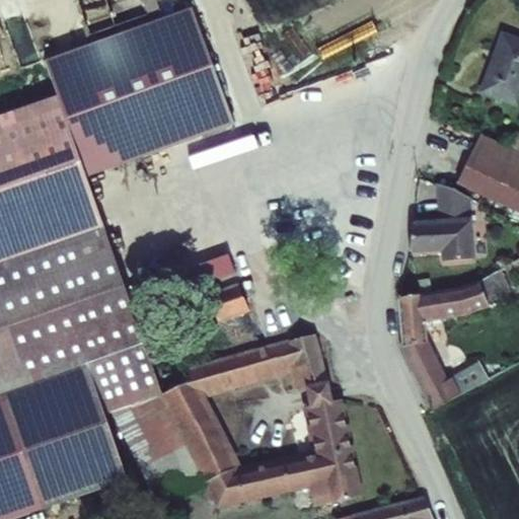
[(47,63),(59,96),(87,173),(232,124),(192,10),(47,63)]
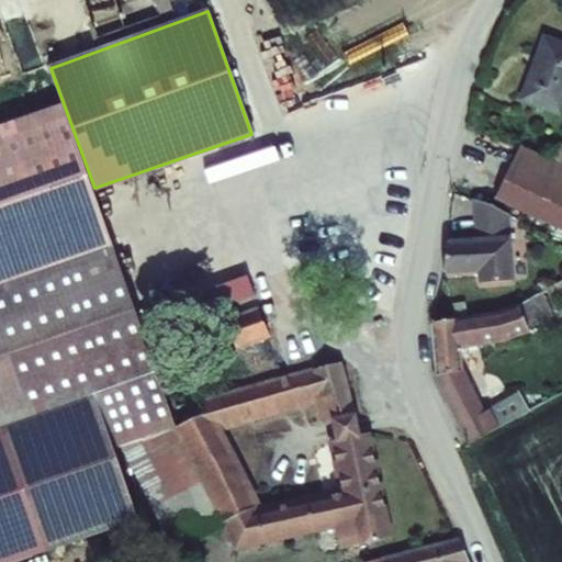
[(561,42),(544,36),(521,101),(561,115),(561,42)]
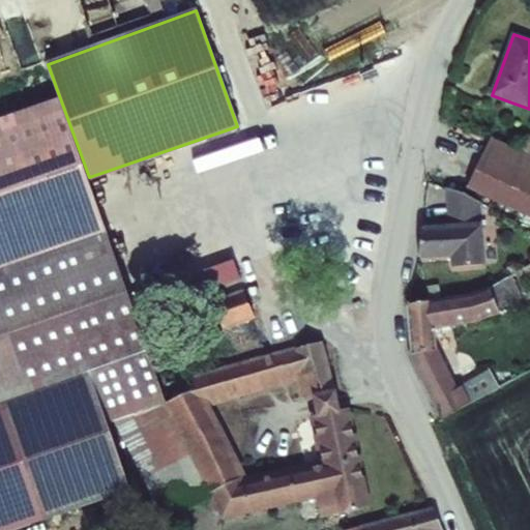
[(0,271),(106,233),(89,177),(60,98),(0,119),(0,271)]
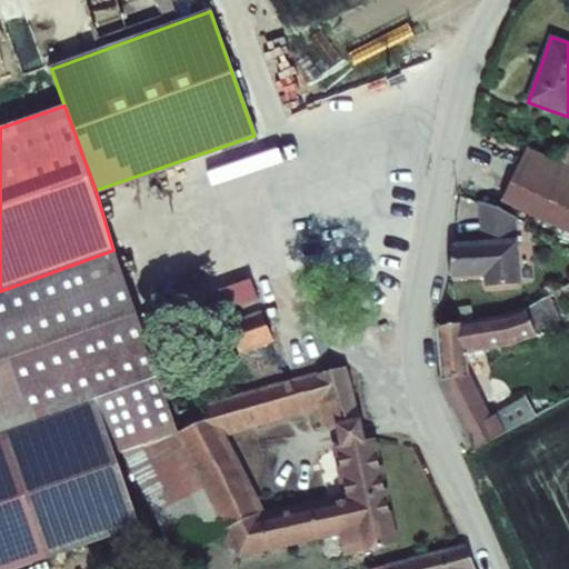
[(568,166),(527,147),(501,201),(568,235),(568,166)]
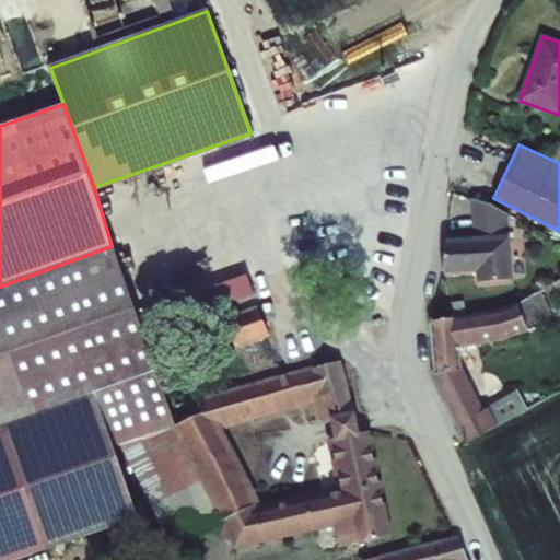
[(474,244),(444,243),(443,271),(477,272),(476,286),(508,287),(510,214),(494,205),(475,198),(474,244)]
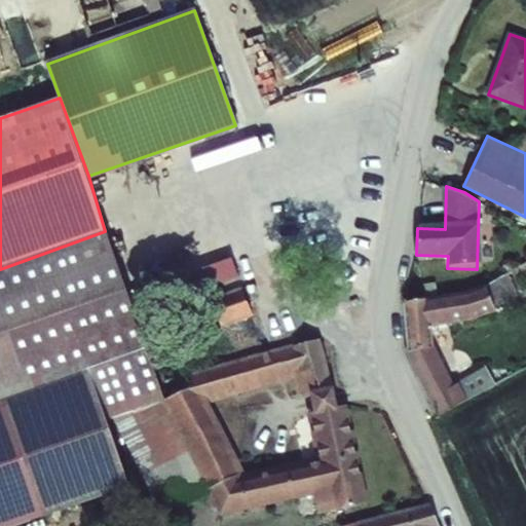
[(105,231),(0,269),(0,402),(92,369),(147,350),(105,231)]
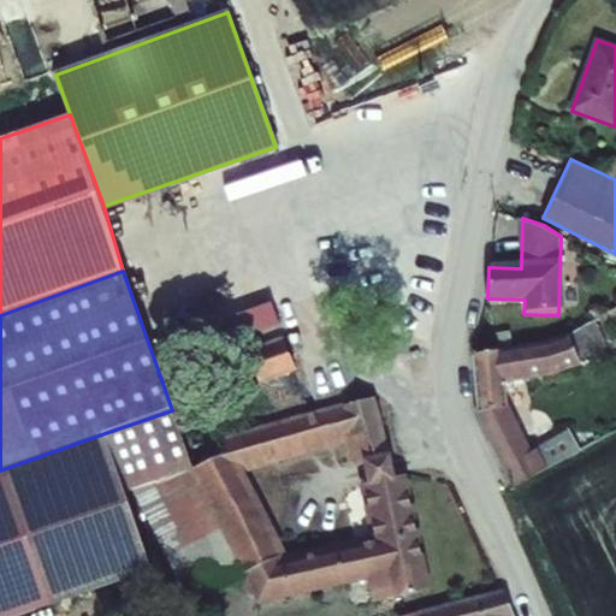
[(272,304),(236,320),(264,398),(300,385),(272,304)]
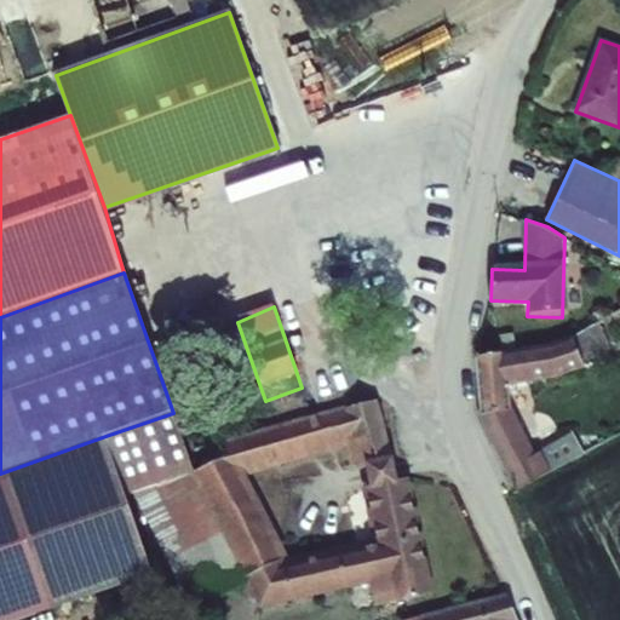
[(549,345),(475,357),(480,411),(517,491),(544,476),(537,460),(510,403),(510,390),(556,383),(549,345)]
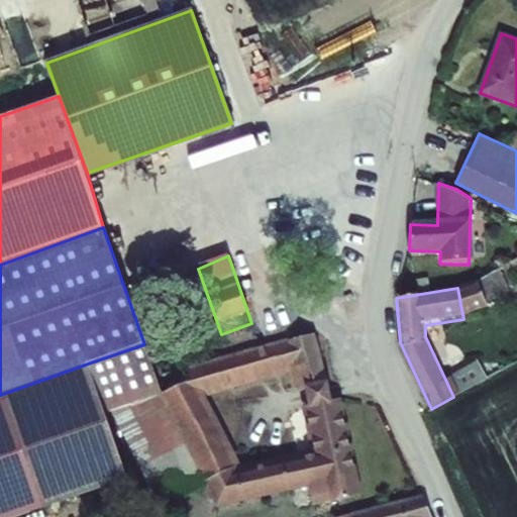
[(276,341),(189,368),(193,381),(113,419),(157,509),(190,510),(203,510),(310,488),(315,509),(342,503),(338,484),(359,479),(352,451),(368,448),(362,430),(389,422),(383,410),(371,407),(343,405),(342,399),(330,400),(312,316),(273,323),(276,341)]
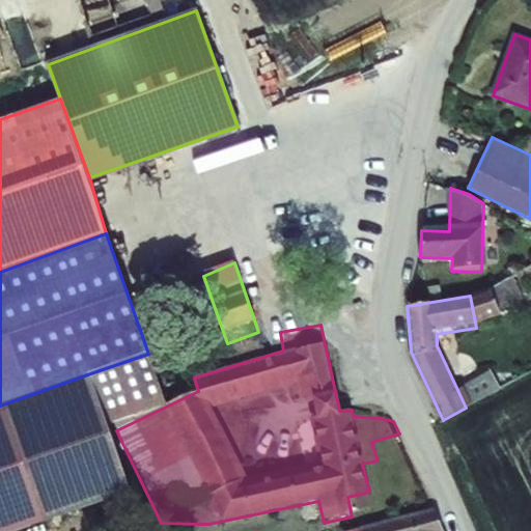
[(112,422),(142,412),(127,376),(154,368),(148,354),(93,372),(112,422)]
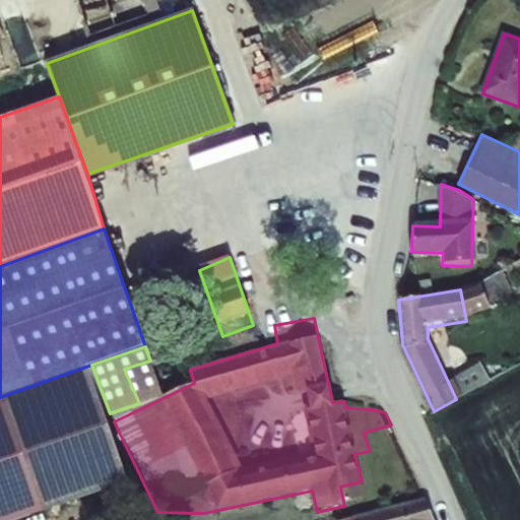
[(139,403),(163,395),(150,361),(124,369),(139,403)]
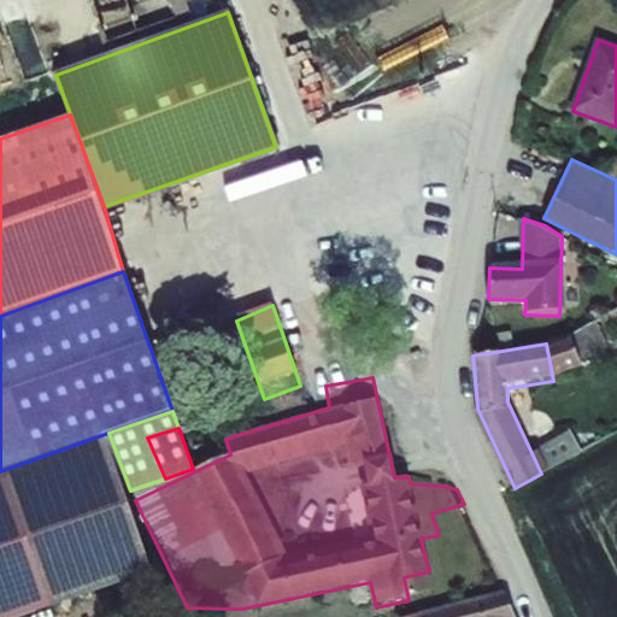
[(109,433),(0,471),(0,616),(13,616),(158,568),(130,491),(109,433)]
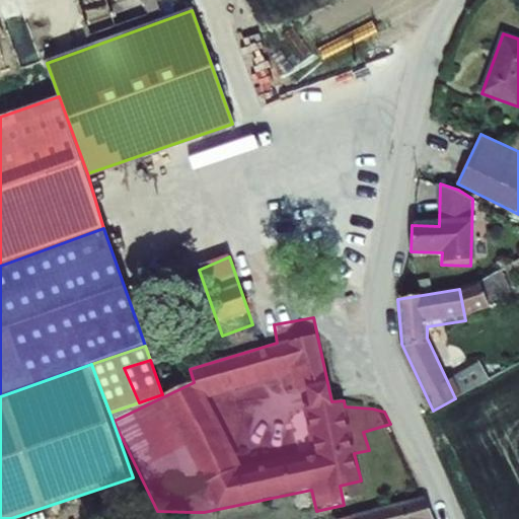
[(456,381),(449,385),(455,398),(463,394),(456,381)]
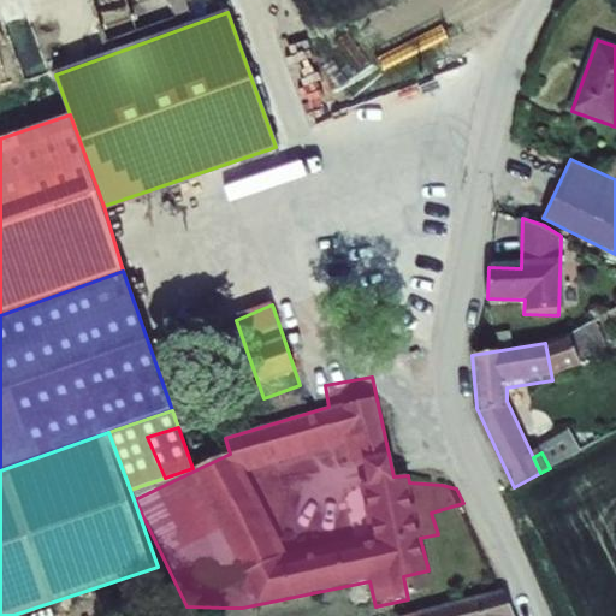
[(511,615),(502,593),(422,611),(422,615),(511,615)]
